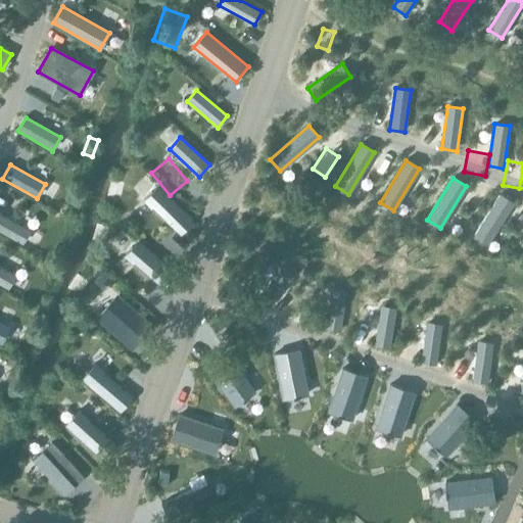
[(157,185),(145,198),(180,235),(194,222),(157,185)]
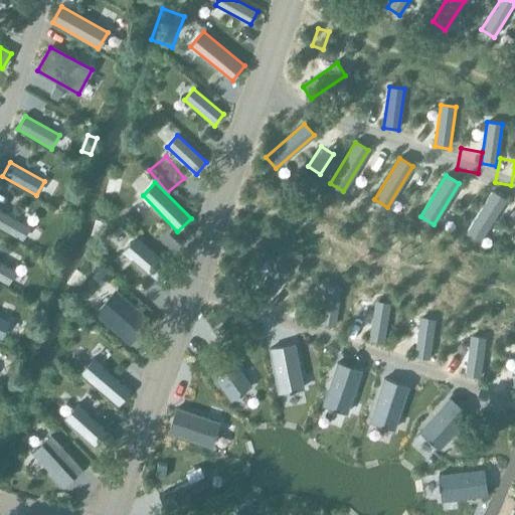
[(492,191),(467,233),(480,241),(505,199),(492,191)]
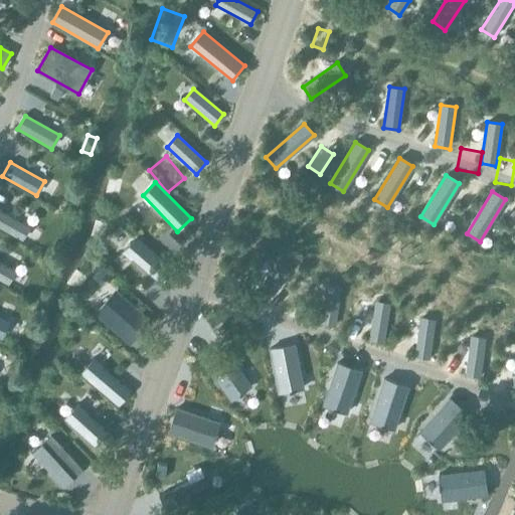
[(0,210),(0,228),(22,241),(30,227),(0,210)]
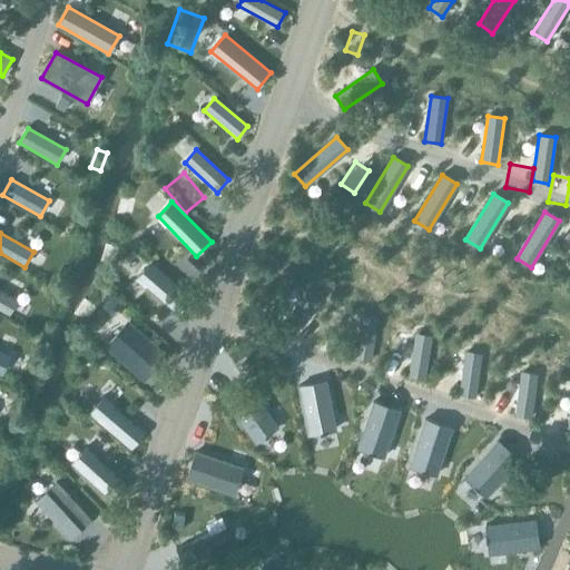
[(150,262),(137,276),(178,314),(193,298),(150,262)]
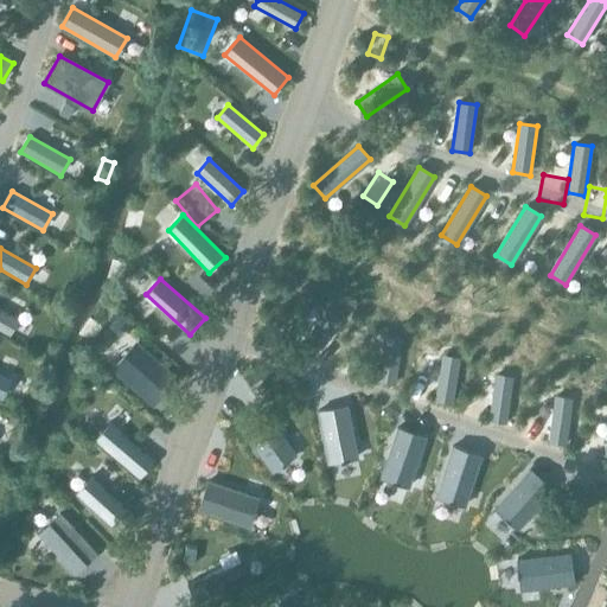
[(0,308),(0,331),(10,337),(19,320),(0,308)]
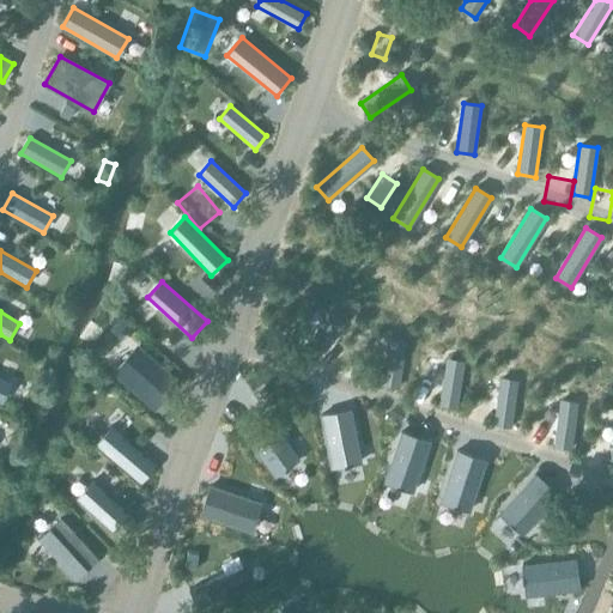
[(331,313),(301,350),(315,360),(345,323),(331,313)]
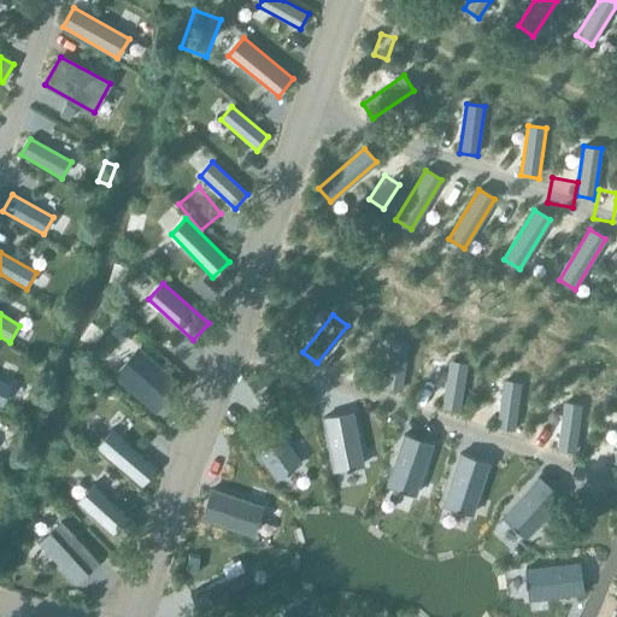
[(0,370),(10,342),(0,338),(0,370)]
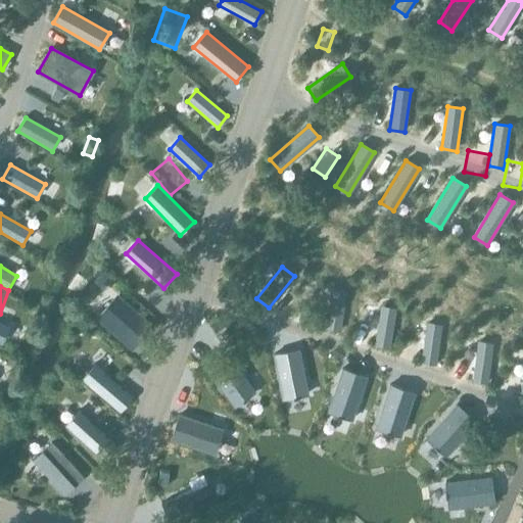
[(332,288),(325,328),(340,331),(347,290),(332,288)]
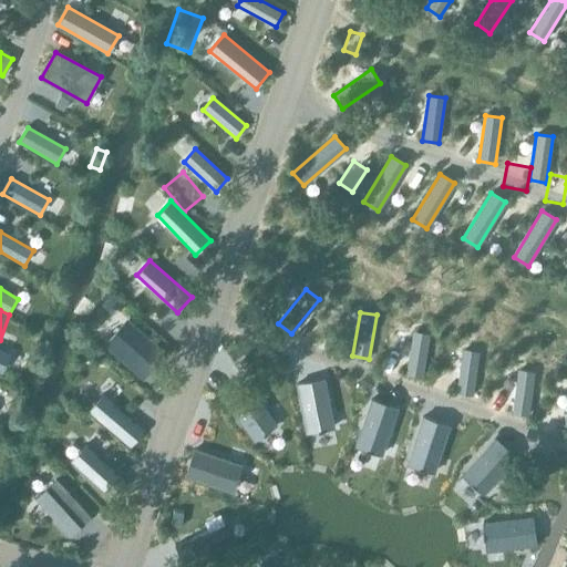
[(127,318),(104,344),(144,380),(166,353),(127,318)]
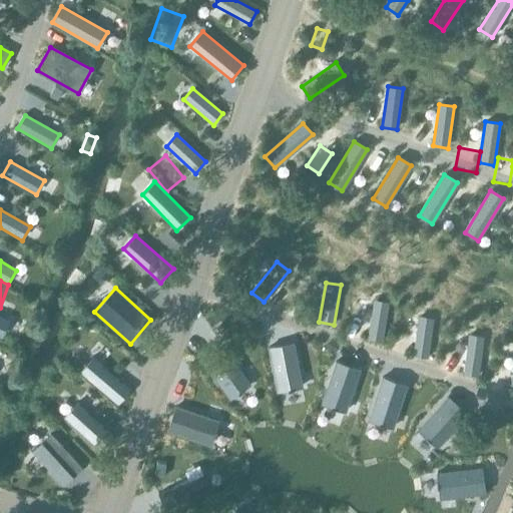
[(374,300),(367,340),(382,342),(389,303),(374,300)]
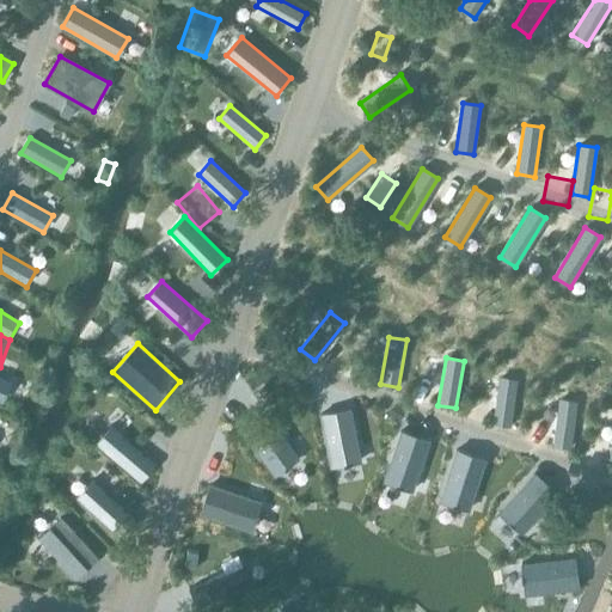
[(539,359),(531,372),(545,380),(552,367),(539,359)]
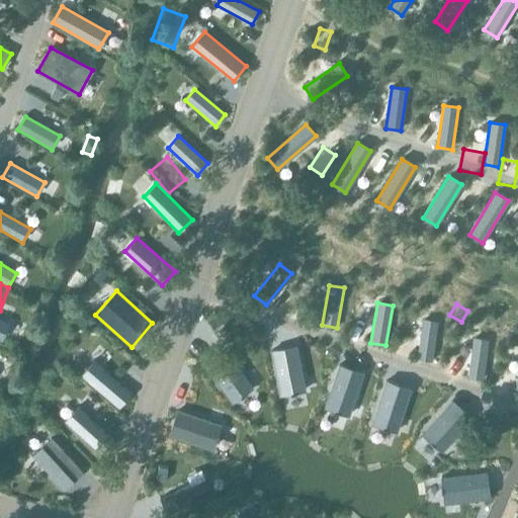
[(423,319),(416,359),(431,361),(438,322),(423,319)]
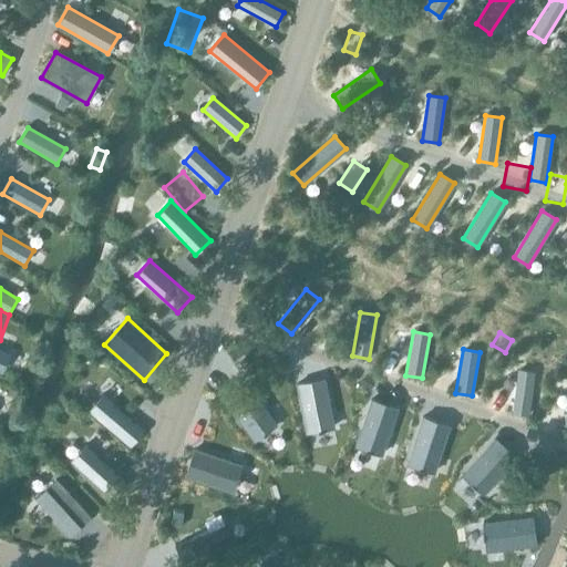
[(0,350),(0,372),(1,373),(9,354),(0,350)]
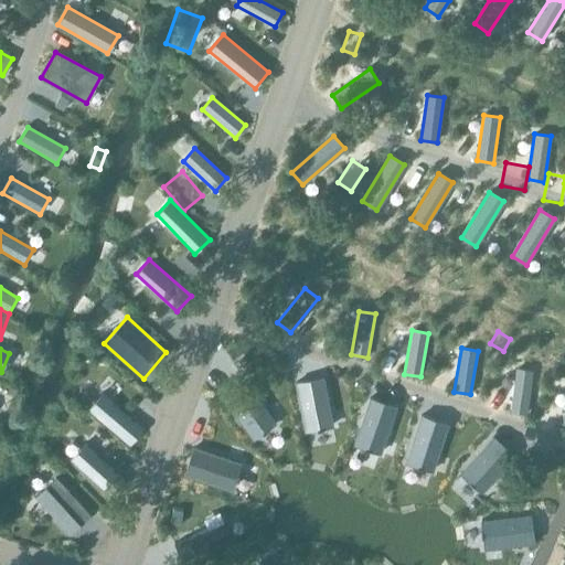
[(516,369),(509,412),(525,415),(533,371),(516,369)]
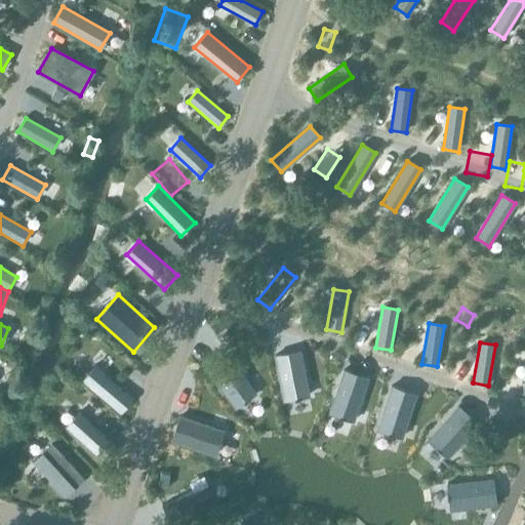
[(275,356),(284,400),(308,396),(299,352),(275,356)]
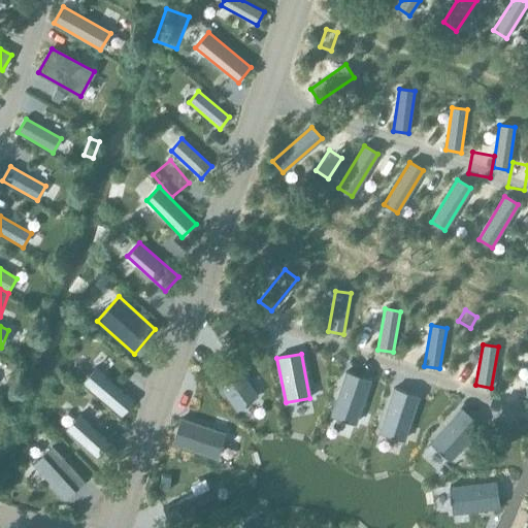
[(209,372),(236,409),(256,395),(230,358),(209,372)]
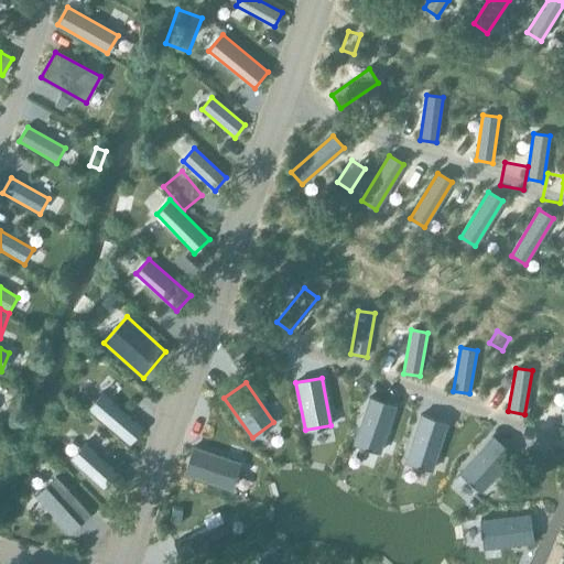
[(101,393),(87,410),(129,444),(143,430),(101,393)]
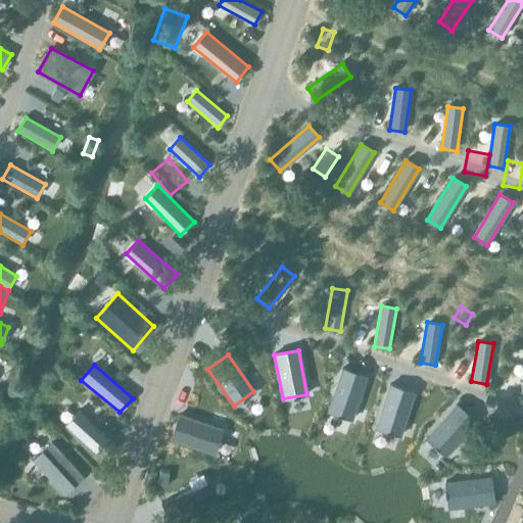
[(343,369),(328,411),(351,419),(366,377),(343,369)]
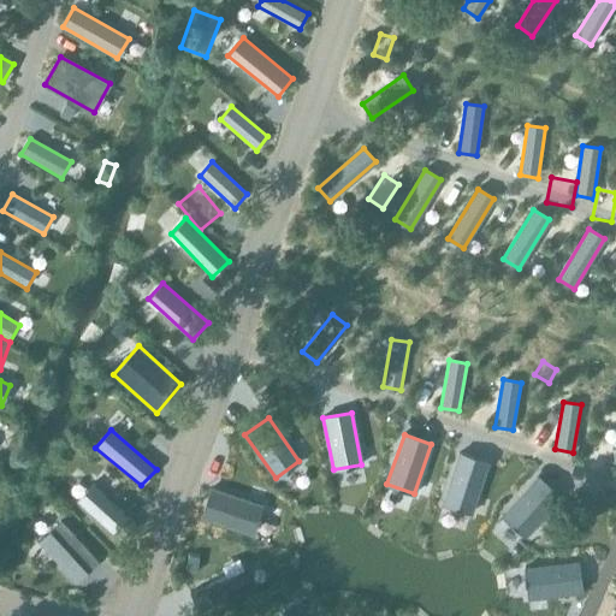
[(458,454),(443,504),(471,513),(486,462),(458,454)]
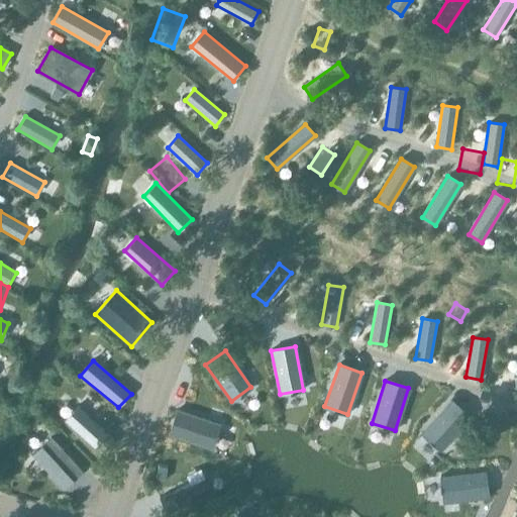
[(189,410),(201,410),(202,394),(189,393),(189,410)]
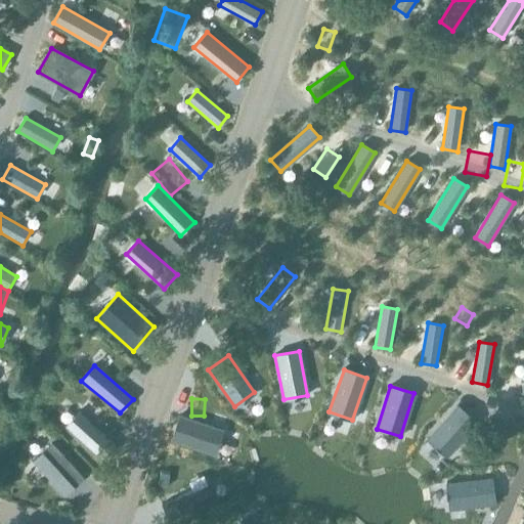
[(456,406),(427,440),(445,455),(475,422),(456,406)]
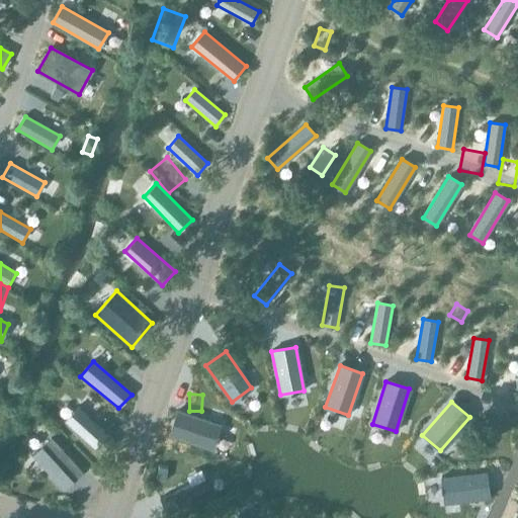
[(78,406),(64,422),(102,454),(114,441),(78,406)]
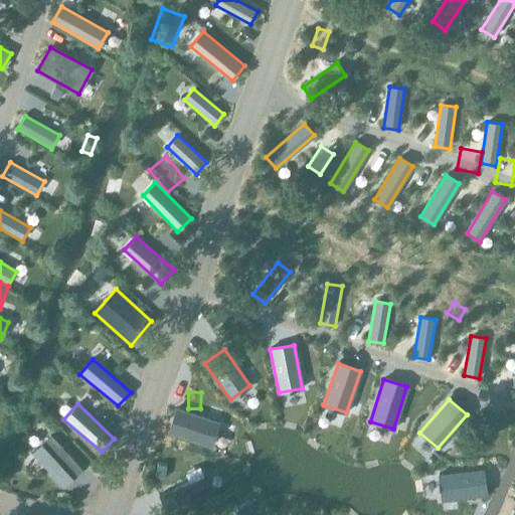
[(169,432),(210,447),(218,423),(176,409),(169,432)]
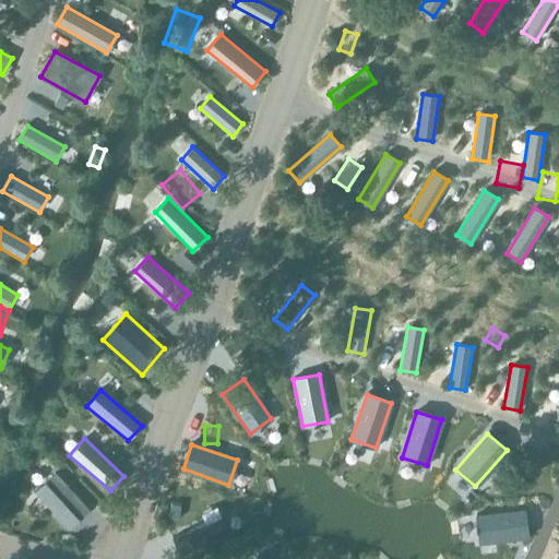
[(55,472),(34,491),(69,528),(90,510),(55,472)]
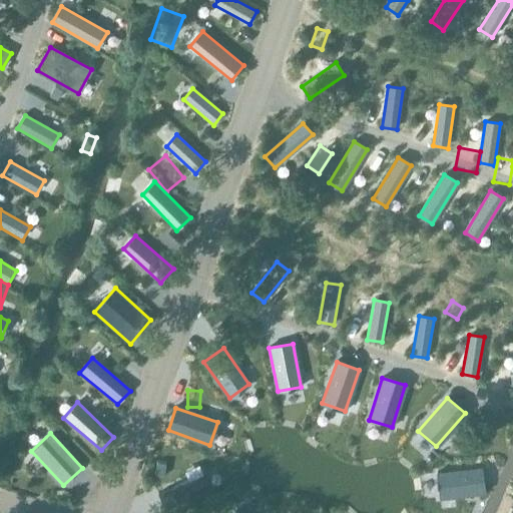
[(481,468),(437,474),(440,498),(484,492),(481,468)]
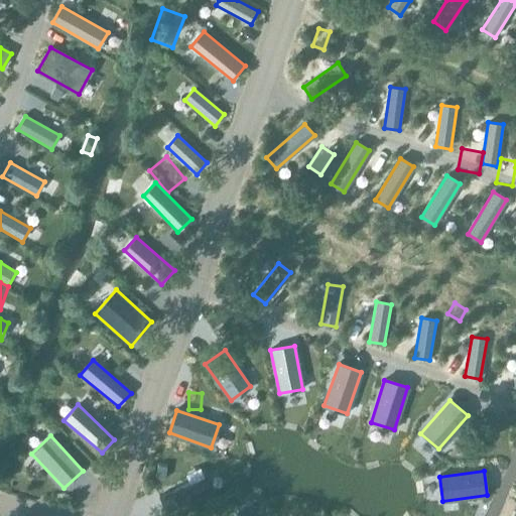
[(319,503),(321,491),(306,488),(304,501),(319,503)]
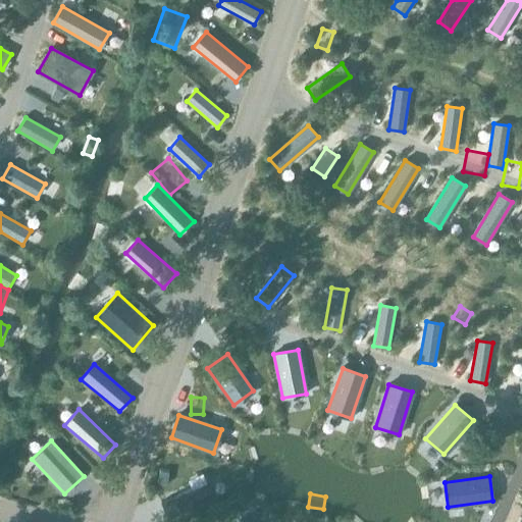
[(177,494),(172,521),(211,521),(215,501),(177,494)]
